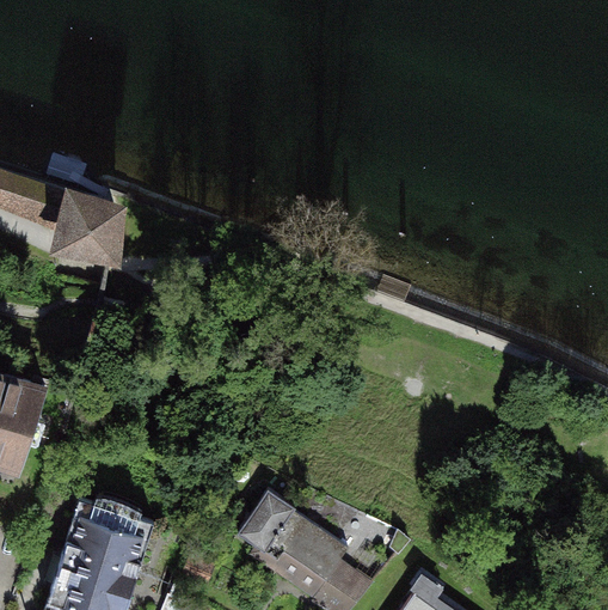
[(0,203),(65,230),(72,199),(0,174),(0,203)]
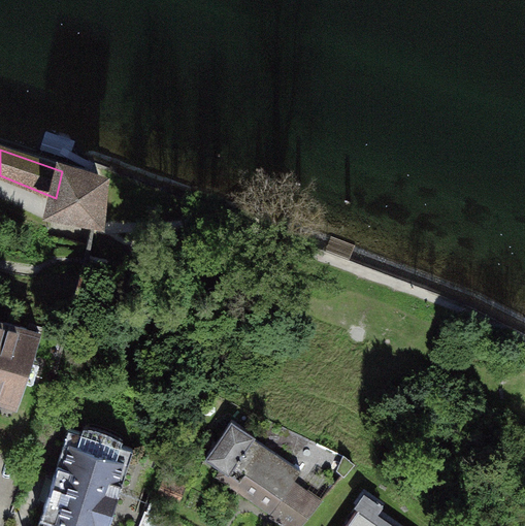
[(94,212),(96,177),(64,165),(62,171),(56,198),(54,207),(94,212)]
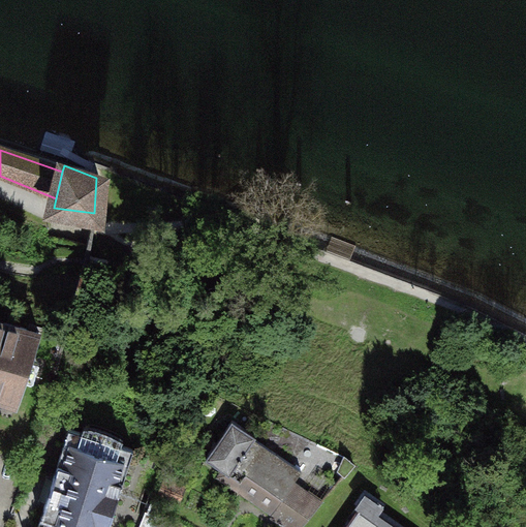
[(0,399),(16,404),(37,335),(0,321),(0,399)]
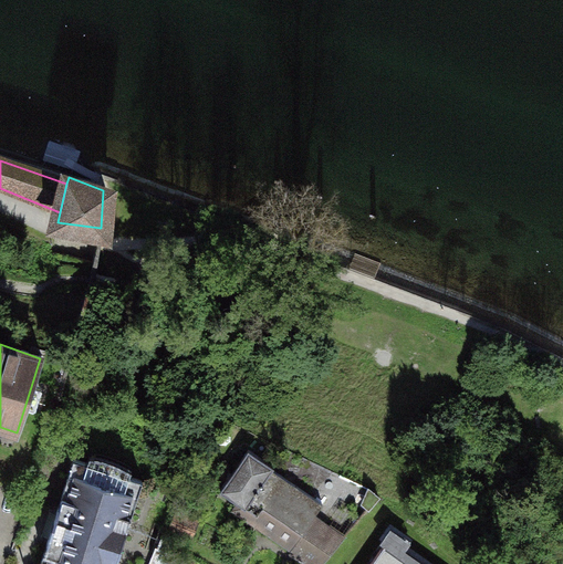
[(247,453),(219,491),(254,515),(248,523),(305,563),(321,563),(337,544),(310,522),(321,505),(247,453)]
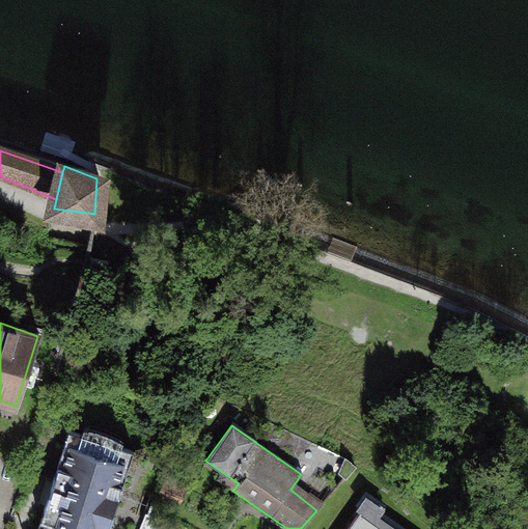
[(108,528),(132,453),(68,434),(38,528),(108,528)]
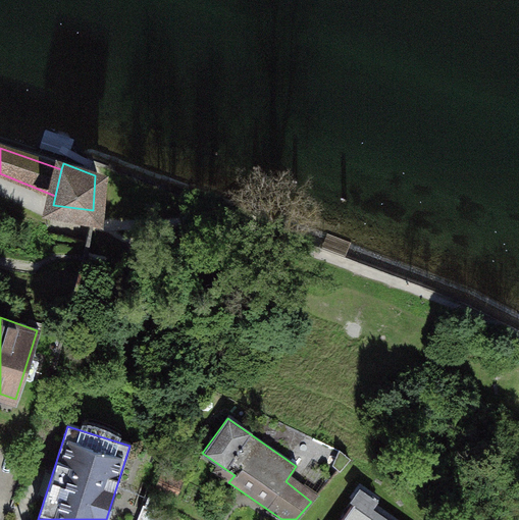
[(377,519),(354,504),(342,519),(377,519)]
